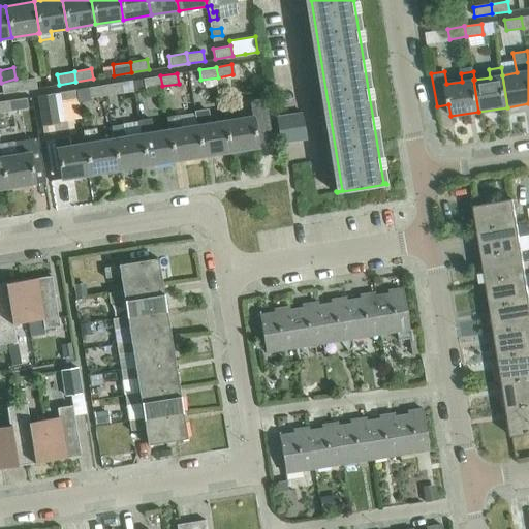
[(162,86),(160,75),(143,79),(145,89),(162,86)]
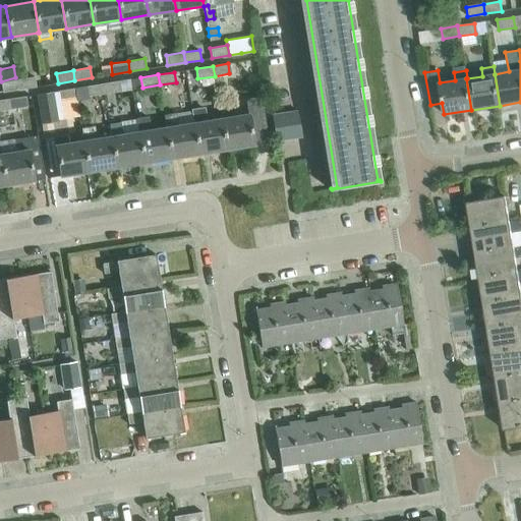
[(37,87),(35,76),(17,78),(19,90),(37,87)]
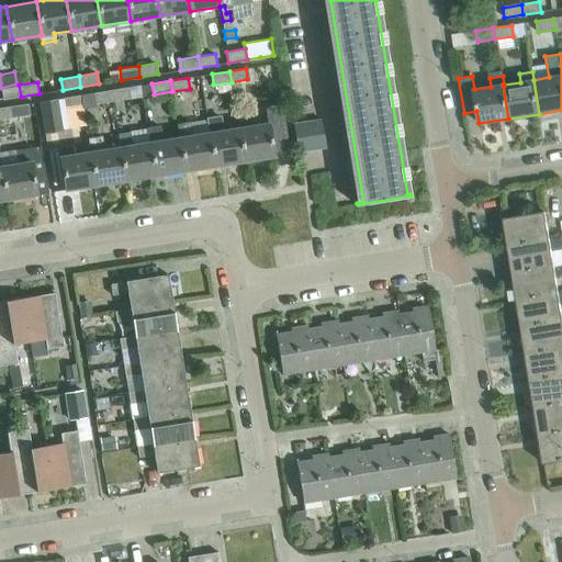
[(21,97),(19,85),(1,88),(3,99),(21,97)]
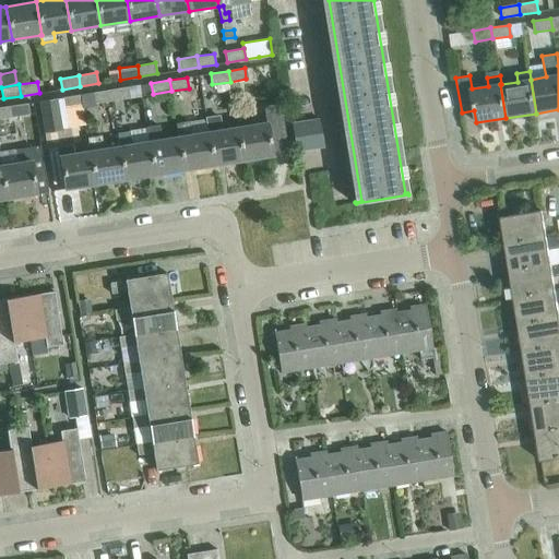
[(130,97),(128,86),(110,90),(113,100),(130,97)]
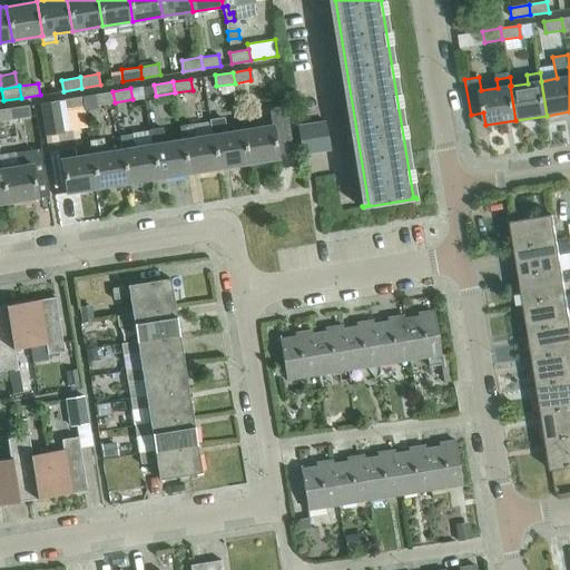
[(115,102),(112,91),(94,94),(96,106),(115,102)]
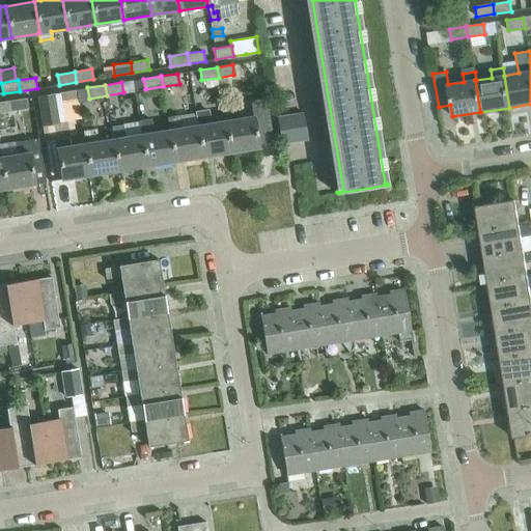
[(79,101),(77,89),(58,92),(60,104),(79,101)]
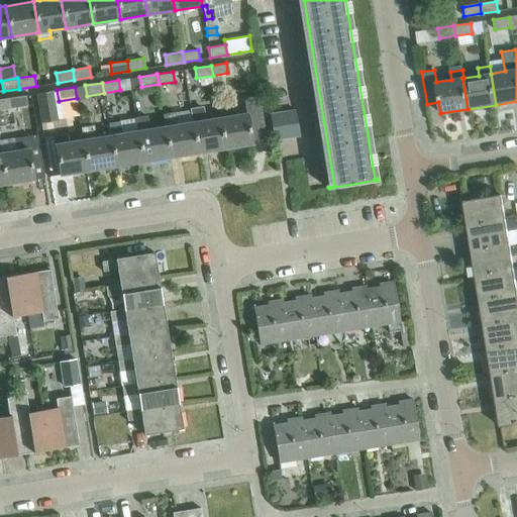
[(57,120),(53,91),(36,93),(40,122),(57,120)]
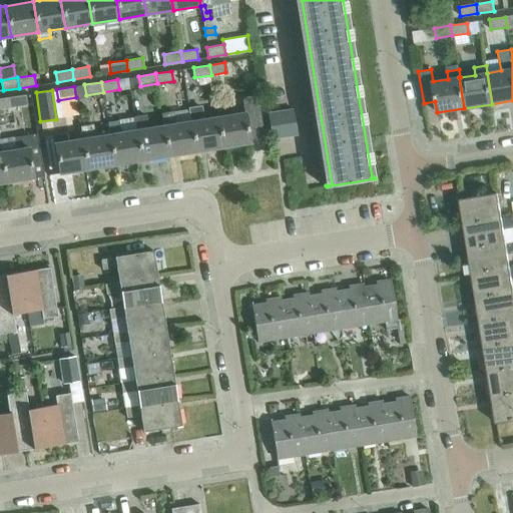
[(0,108),(27,104),(26,95),(11,97),(10,97),(0,98),(0,108)]
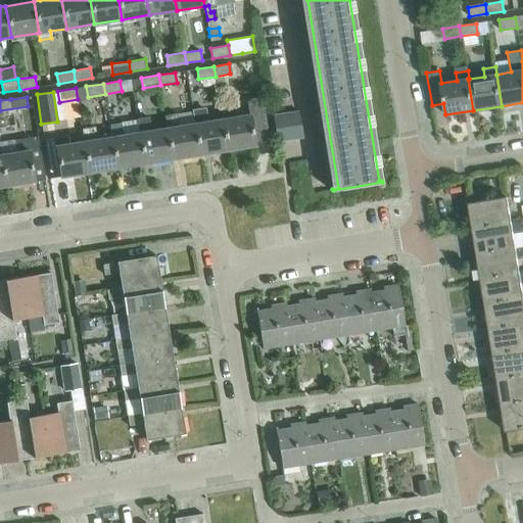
[(246,100),(248,114),(235,116),(233,104),(220,106),(222,119),(223,119),(228,150),(255,145),(255,142),(269,139),(263,98),(246,100)]
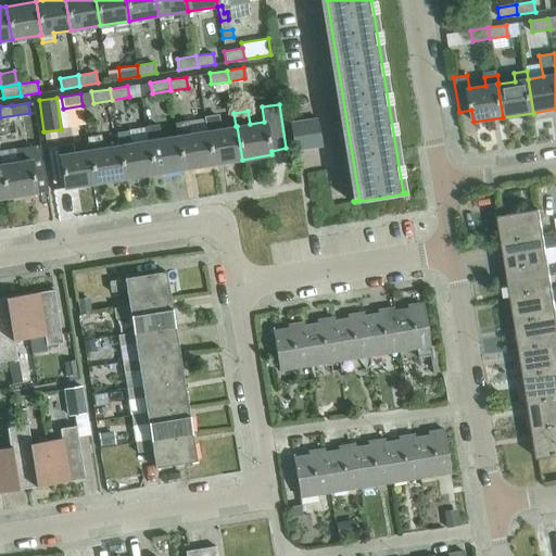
[(212,164),(205,123),(204,117),(174,123),(176,136),(177,136),(182,169),(212,164)]
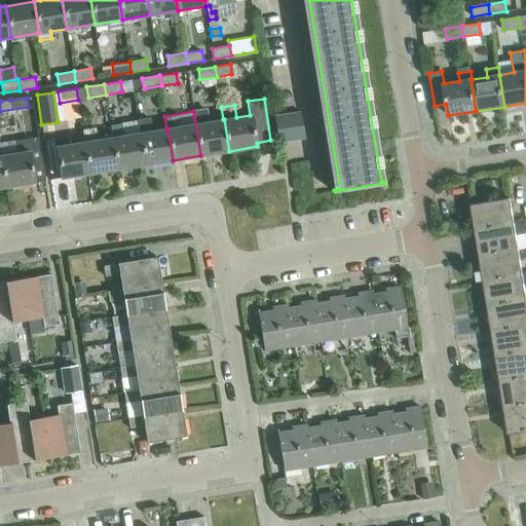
[(274,115),(278,142),(304,138),(300,111),(274,115)]
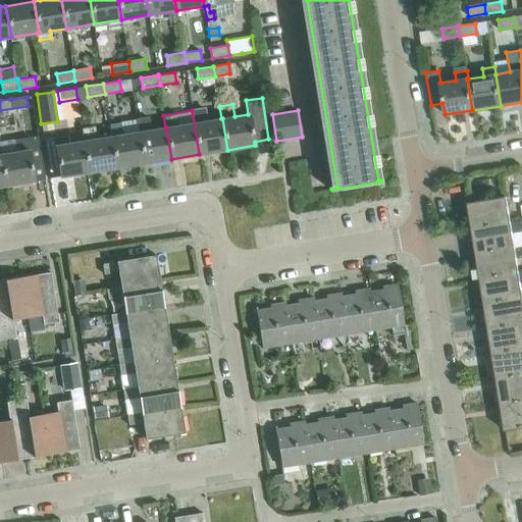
[(222,118),(221,118),(206,120),(205,113),(193,115),(199,154),(227,150),(222,118)]
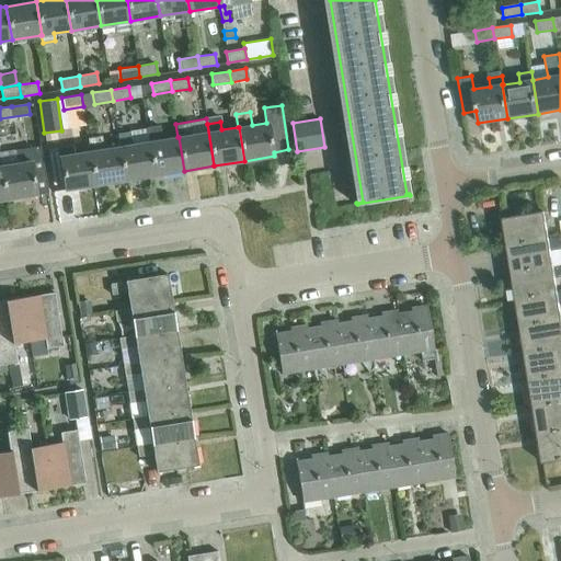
[(179,137),(178,137),(162,139),(160,125),(146,127),(148,141),(149,141),(155,175),(184,171),(179,137)]
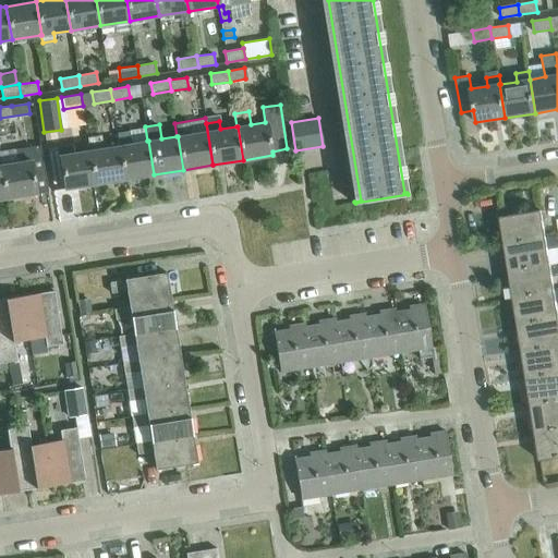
[(148,141),(147,141),(132,144),(130,130),(117,132),(119,145),(124,179),(154,174),(148,141)]
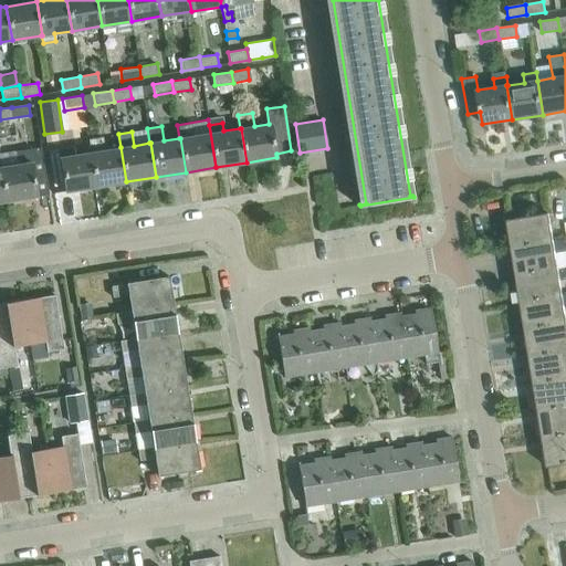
[(121,147),(103,150),(101,137),(90,139),(92,153),(91,153),(96,187),(126,181),(121,147)]
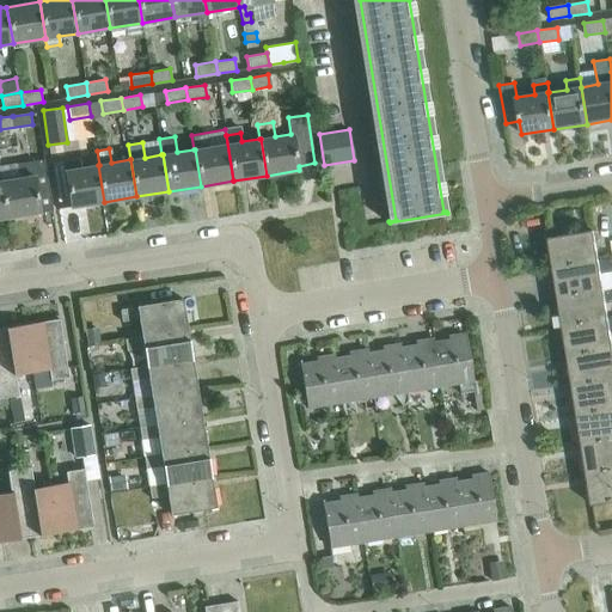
[(17,163),(18,178),(1,181),(7,218),(41,212),(53,209),(44,159),(17,163)]
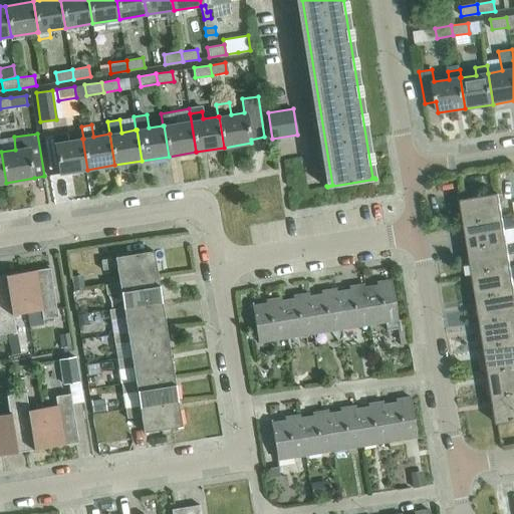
[(87,170),(82,139),(67,141),(66,134),(53,136),(60,174),(87,170)]
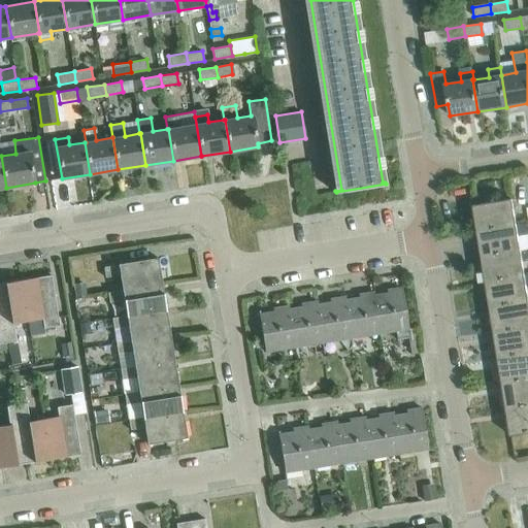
[(472,205),(476,231),(516,225),(517,225),(512,199),(472,205)]
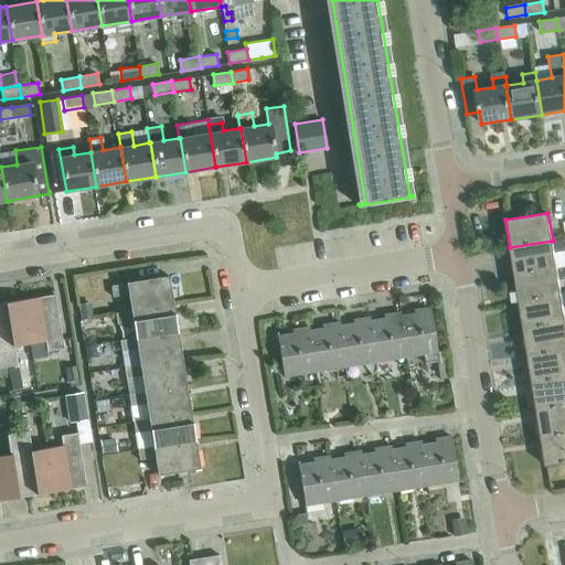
[(564,238),(553,241),(552,241),(510,247),(514,275),(556,268),(557,268),(554,253),(564,251),(564,238)]
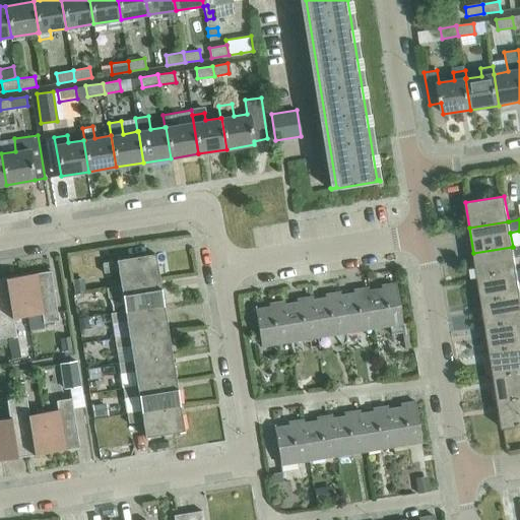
[(519,245),(513,247),(512,247),(473,253),(477,277),(516,271),(514,258),(519,256),(519,245)]
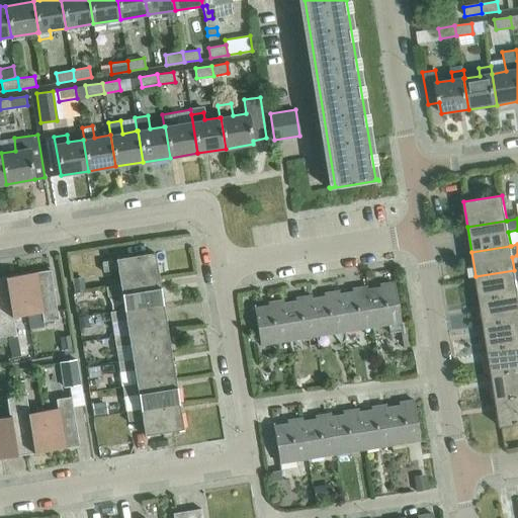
[(159,277),(155,252),(115,259),(102,262),(103,272),(117,269),(119,284),(159,277)]
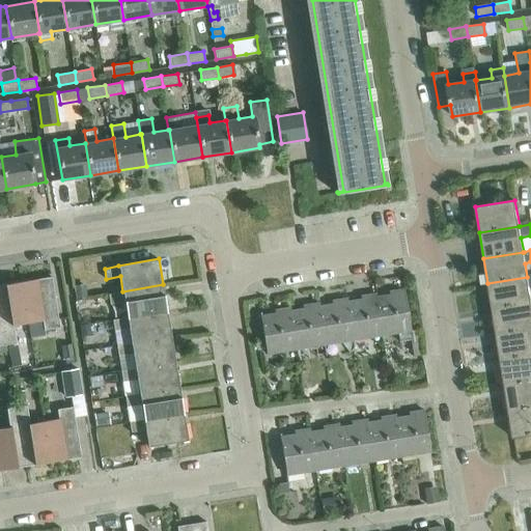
[(59,327),(52,277),(21,281),(28,323),(43,320),(44,330),(59,327)]
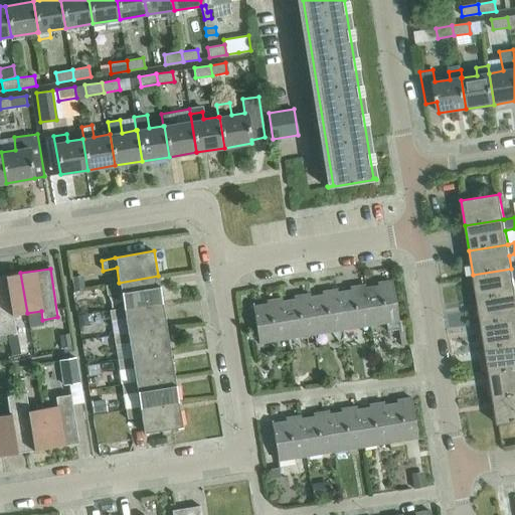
[(514,269),(511,270),(511,269),(473,275),(477,300),(514,293),(514,292),(513,280),(514,279),(514,269)]
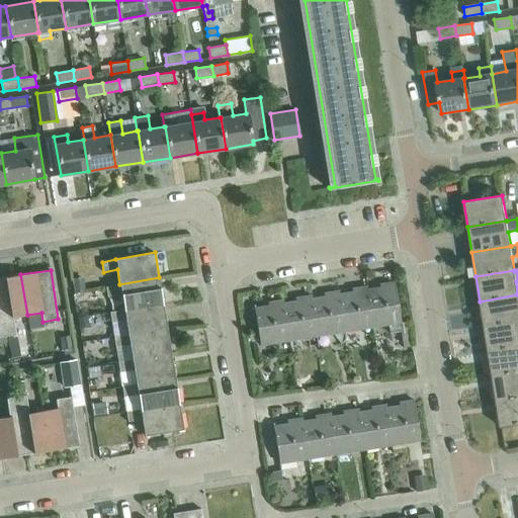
[(27,315),(20,274),(0,277),(0,297),(6,336),(16,335),(13,317),(27,315)]
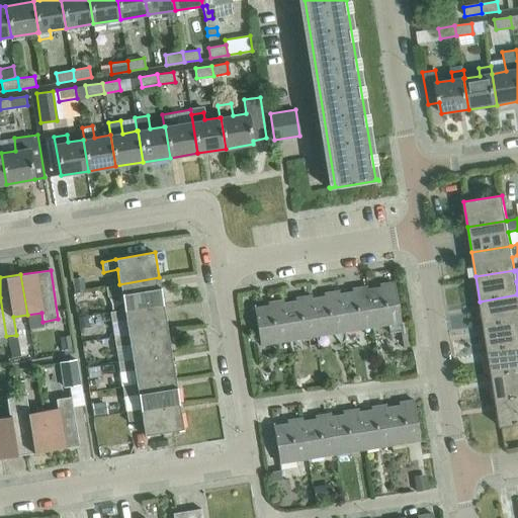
[(82,277),(72,279),(74,291),(84,289),(82,277)]
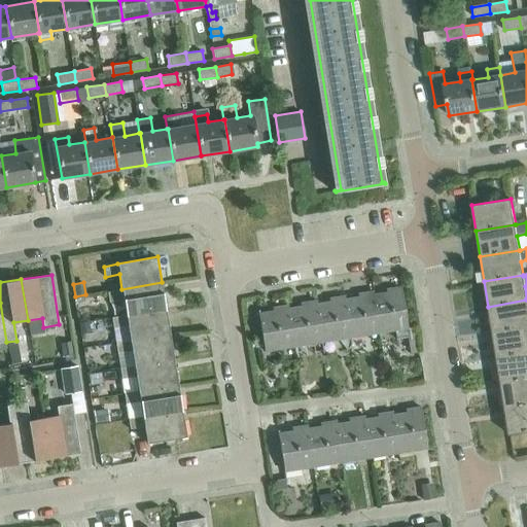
[(162,282),(121,289),(108,291),(109,302),(124,300),(126,315),(166,308),(162,282)]
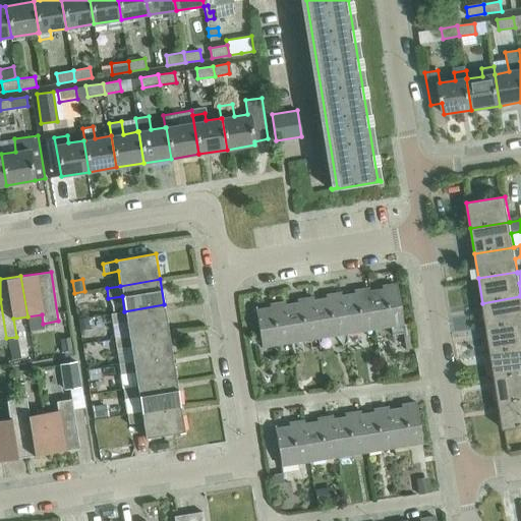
[(397,283),(368,288),(374,328),(401,324),(403,324),(397,283)]
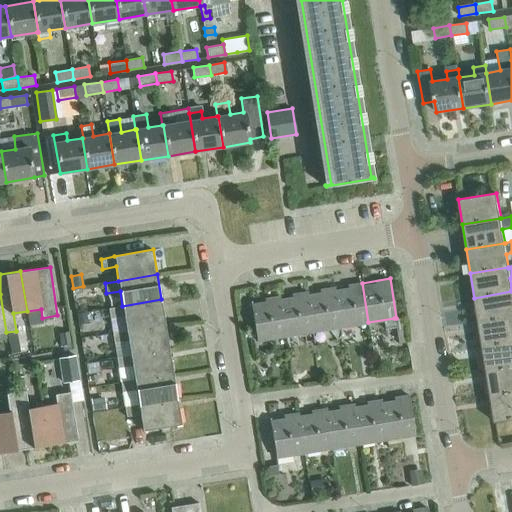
[(368,322),(362,283),(334,287),(341,327),(368,322)]
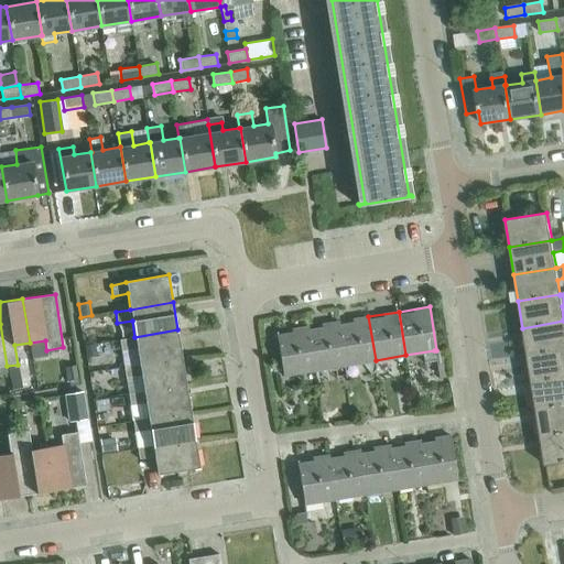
[(376,360),(368,316),(337,322),(345,366),(376,360)]
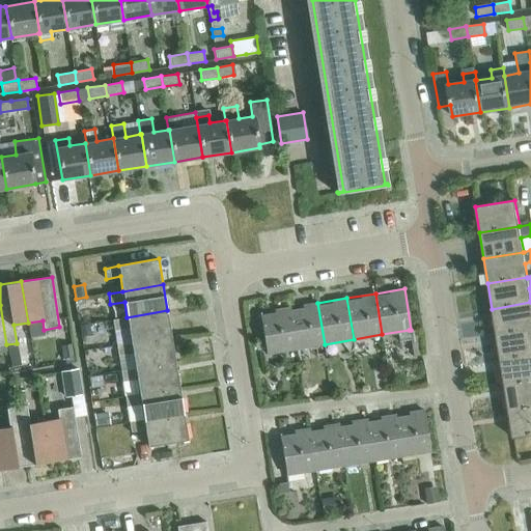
[(530,302),(492,309),(496,335),(530,329),(530,302)]
